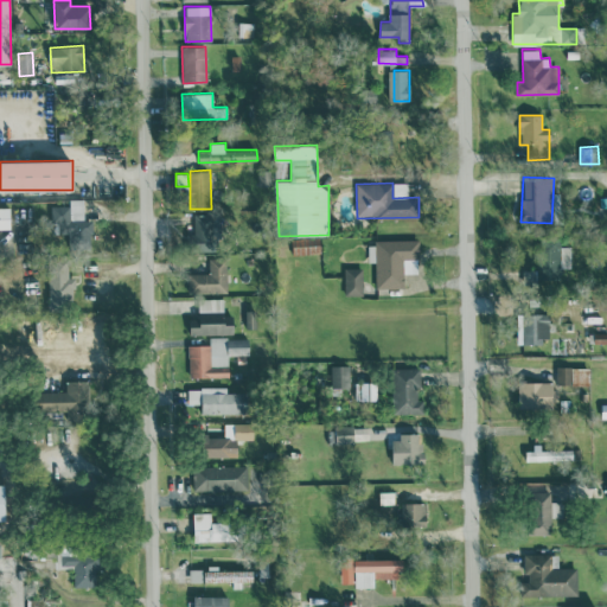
[(83,198),(69,199),(69,205),(51,205),(51,222),(58,222),(58,242),(91,241),(91,219),(84,219),(83,198)]
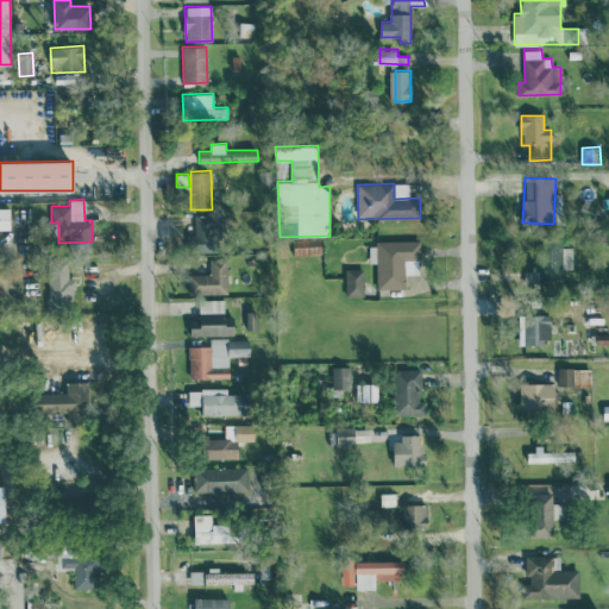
[(0,207),(0,230),(11,230),(10,207),(0,207)]
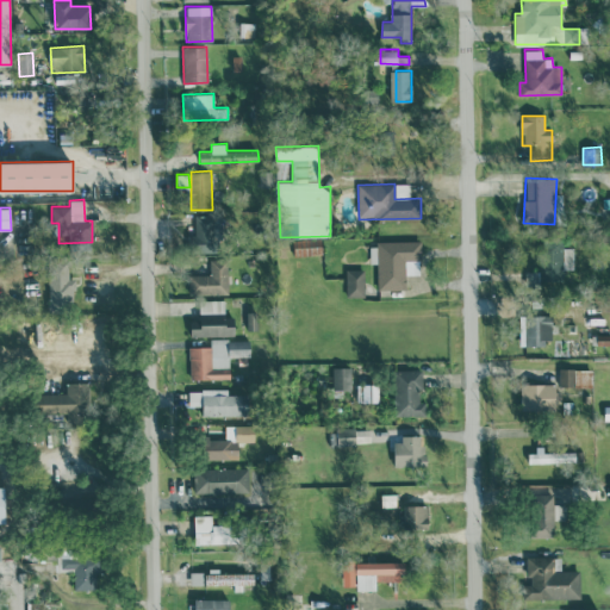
[(188,235),(188,251),(219,253),(221,216),(195,215),(194,235),(188,235)]
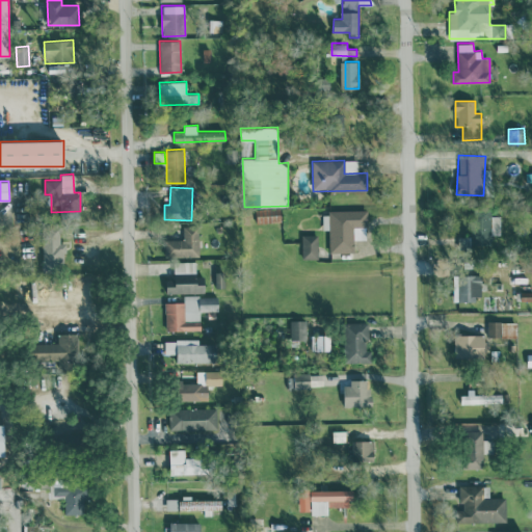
[(500,215),(490,215),(490,209),(470,210),(471,235),(457,236),(458,248),(491,247),(490,237),(501,236),(500,215)]
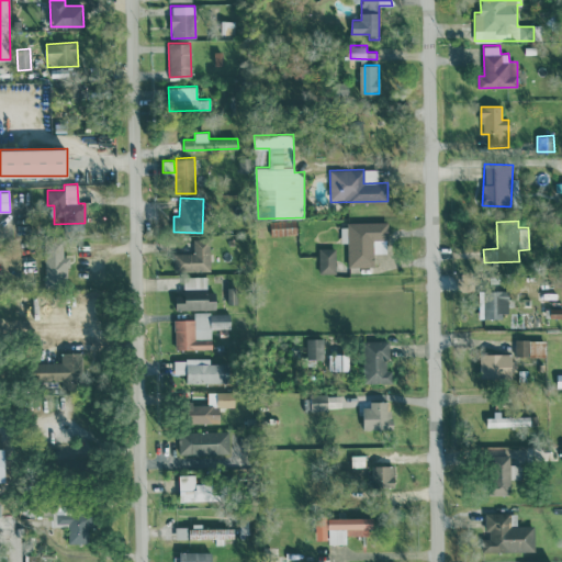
[(374,266),(373,251),(374,251),(373,239),(389,238),(389,222),(340,223),(341,243),(348,243),(348,267),(374,266)]
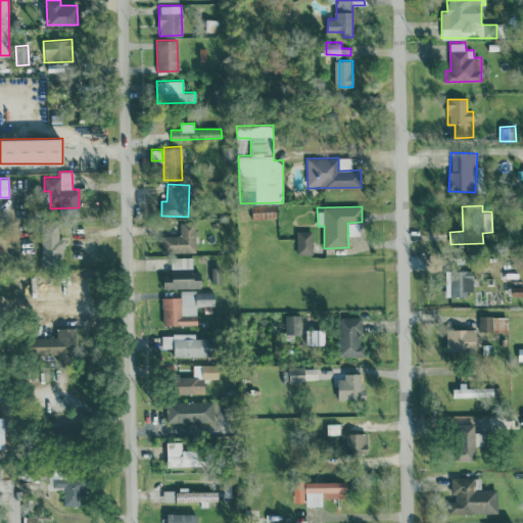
[(162,252),(196,251),(195,222),(180,222),(180,235),(161,235),(162,252)]
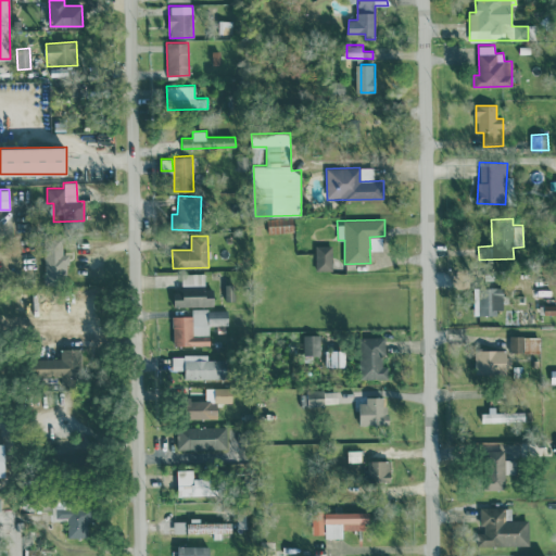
[(43,242),(45,280),(68,280),(67,254),(63,254),(62,241),(43,242)]
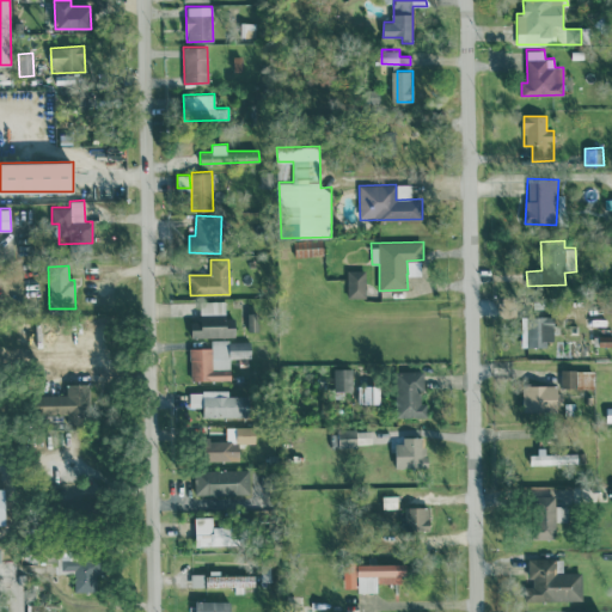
[(366,297),(365,269),(347,270),(348,298),(366,297)]
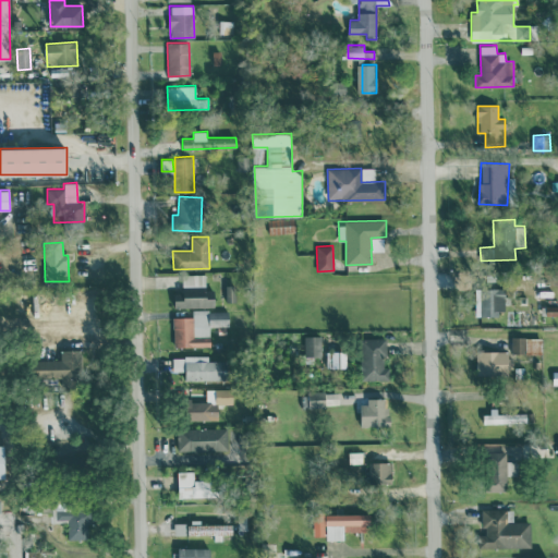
[(215,306),(215,289),(206,290),(205,274),(182,275),(183,292),(173,292),(174,307),(215,306)]
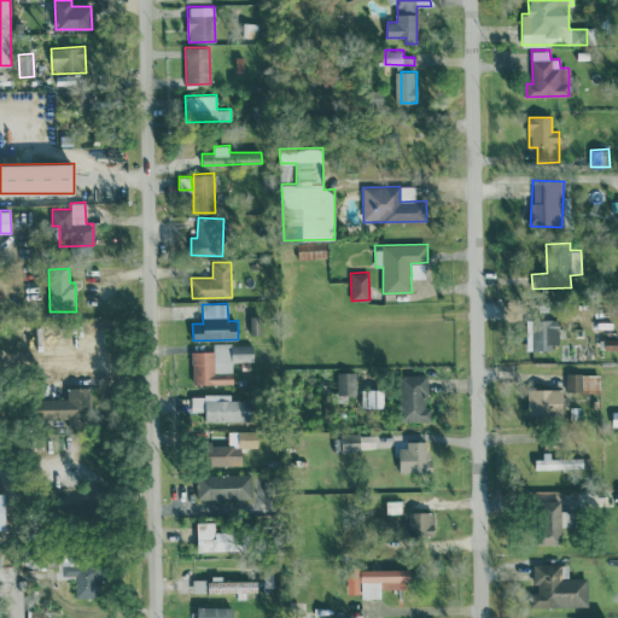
[(526,349),(559,348),(559,319),(525,319),(526,349)]
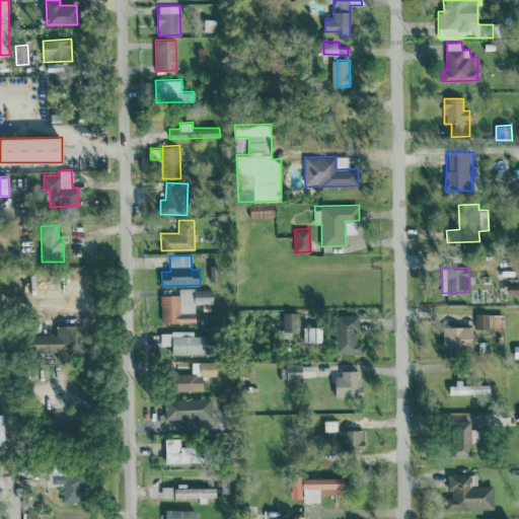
[(178,294),(160,294),(161,322),(196,321),(195,303),(213,303),(213,288),(178,288),(178,294)]
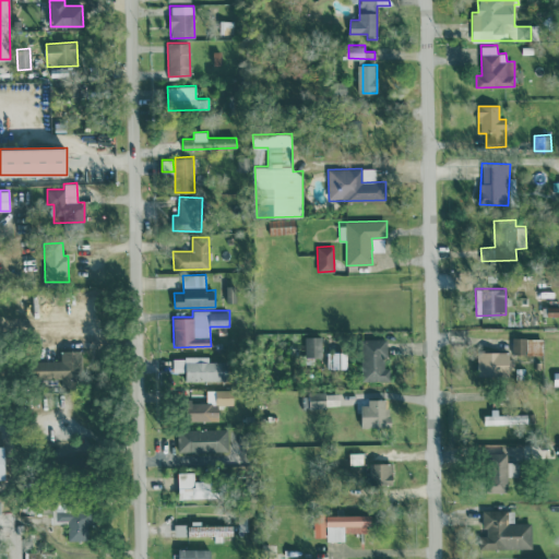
[(540,354),(542,339),(512,337),(512,353),(540,354)]
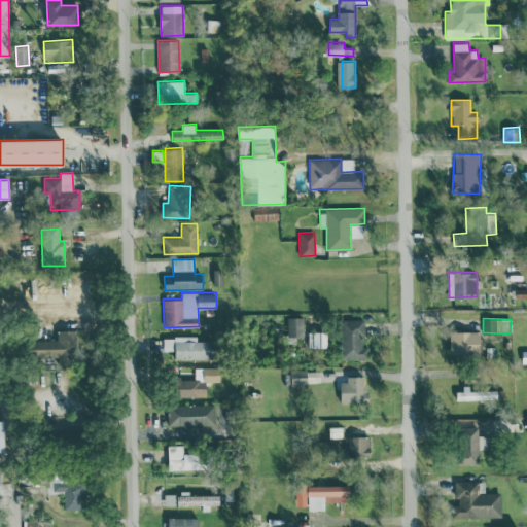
[(288,337),(299,336),(297,319),(287,320),(288,337)]
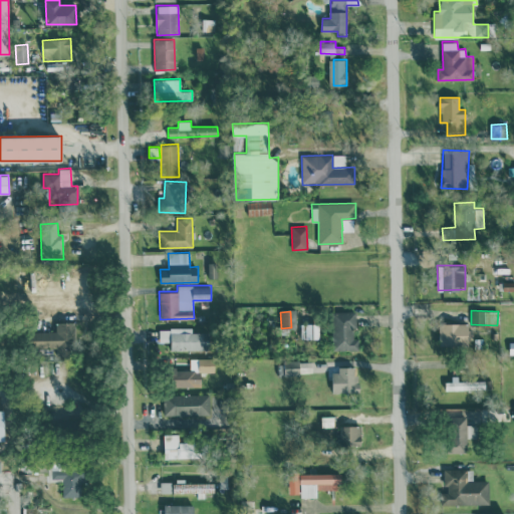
[(358,349),(358,338),(355,338),(354,311),(332,311),(332,349),(358,349)]
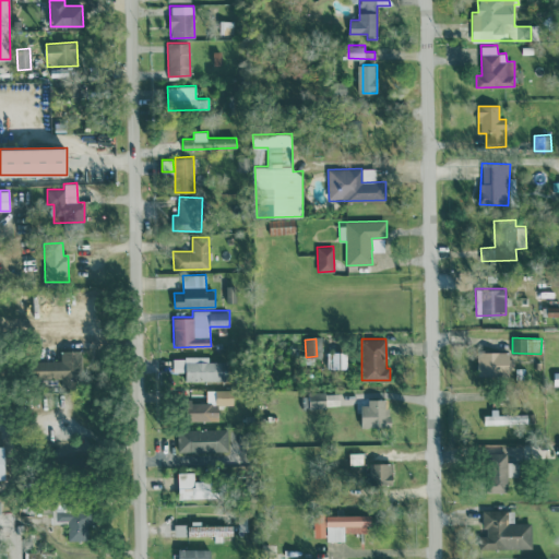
[(81,349),(60,351),(61,360),(31,360),(31,379),(61,378),(61,388),(82,388),(81,349)]
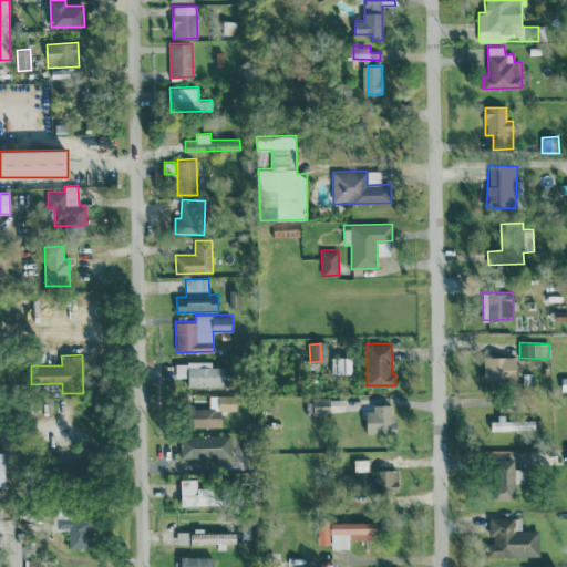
[(516,357),(484,357),(484,381),(516,380),(516,357)]
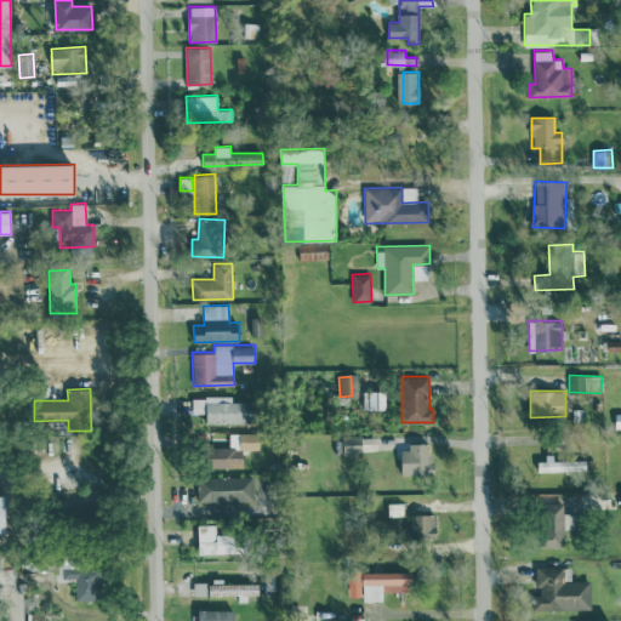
[(206,422),(252,423),(252,402),(232,402),(232,397),(192,396),(192,414),(206,414),(206,422)]
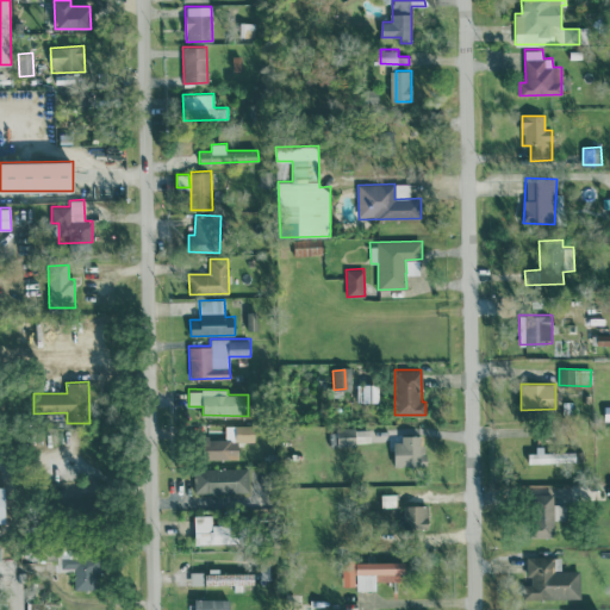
[(225,425),(225,439),(204,439),(204,460),(238,459),(238,441),(255,441),(255,424),(225,425)]
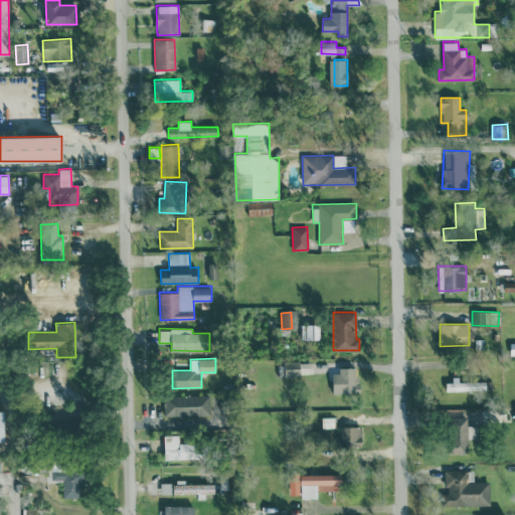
[(279,362),(279,375),(313,374),(312,361),(279,362)]
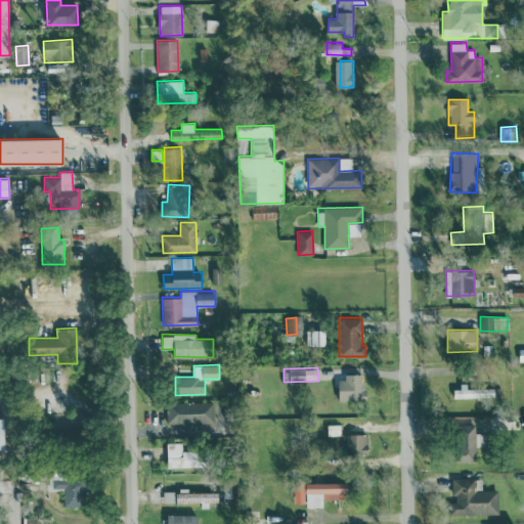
[(339,400),(364,400),(363,374),(345,374),(345,379),(339,379),(339,400)]
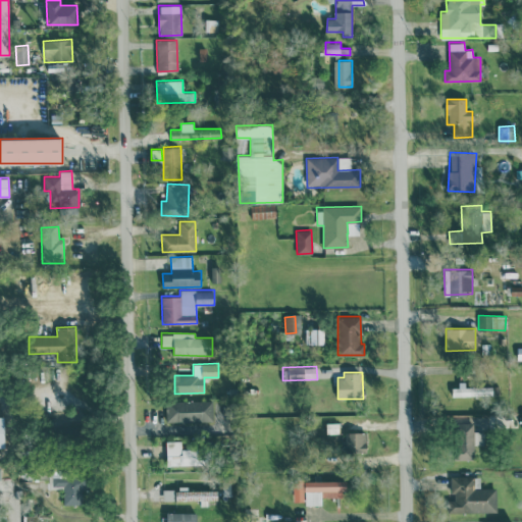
[(452,386),(453,396),(492,395),(492,385),(452,386)]
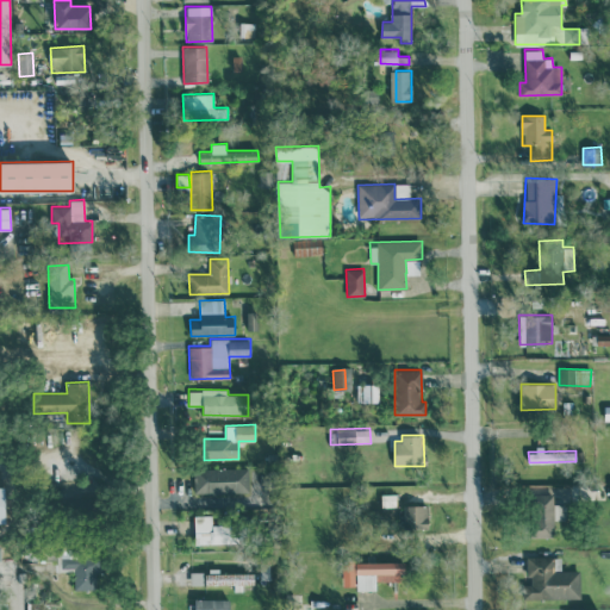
[(194,493),(249,492),(248,467),(193,468),(194,493)]
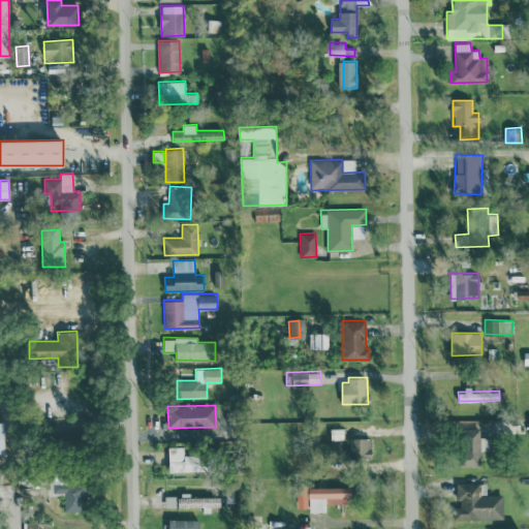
[(479,466),(479,449),(490,450),(490,437),(479,437),(479,428),(461,428),(460,465),(479,466)]
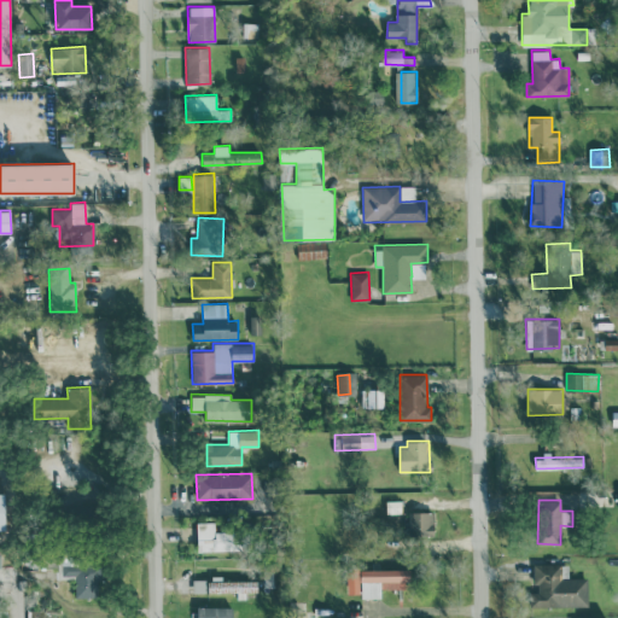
[(409,535),(433,536),(435,512),(409,511),(409,535)]
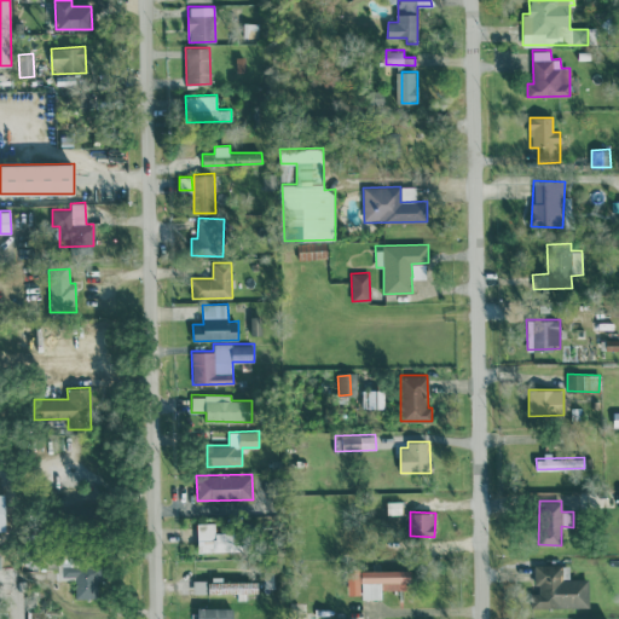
[(196,522),(197,551),(242,550),(241,530),(215,531),(215,522),(196,522)]
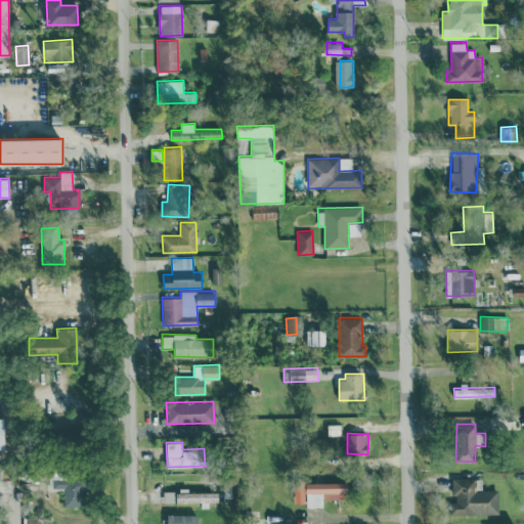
[(64,507),(85,506),(84,477),(66,478),(66,470),(48,471),(49,491),(63,490),(64,507)]
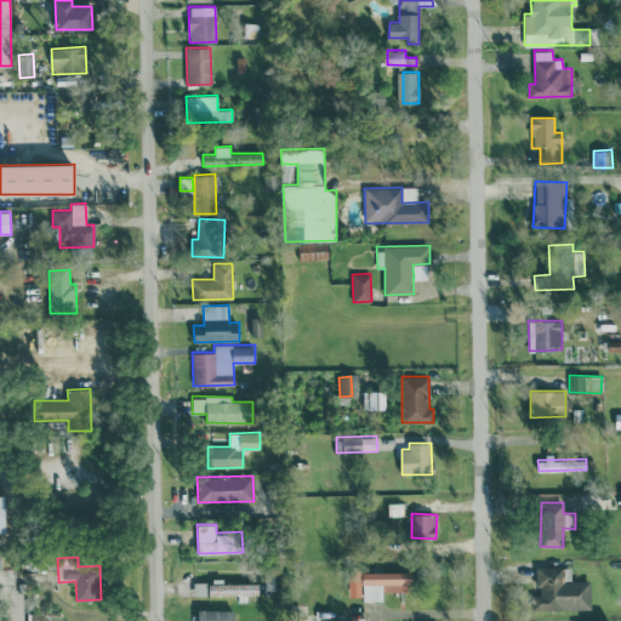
[(531,609),(591,610),(591,581),(571,581),(571,567),(537,567),(536,594),(533,594),(531,609)]
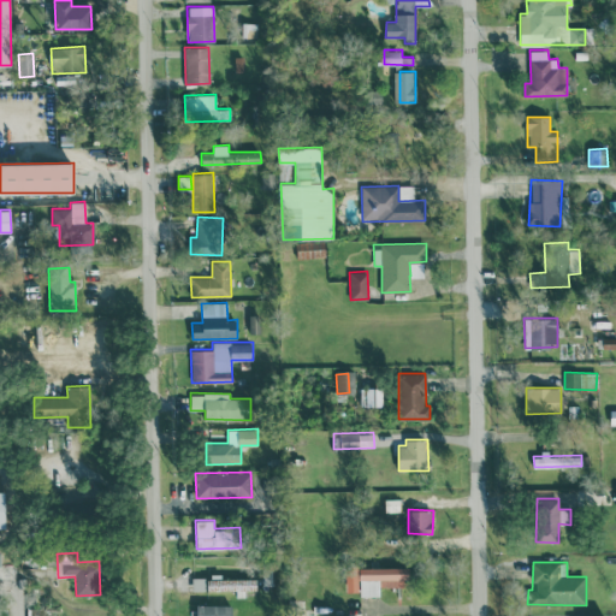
[(409,587),(409,568),(345,567),(345,591),(360,592),(360,596),(379,596),(379,586),(409,587)]
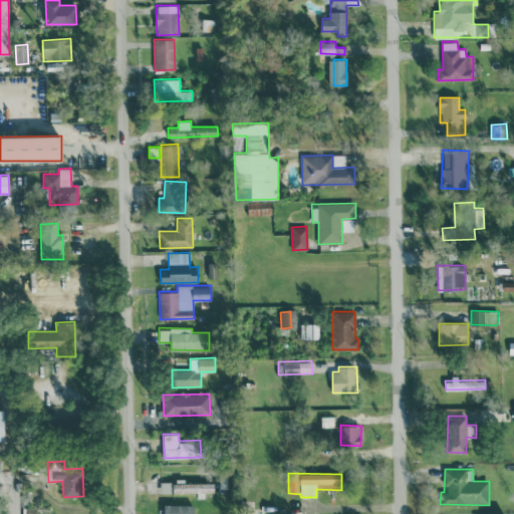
[(214,482),(185,482),(185,479),(174,478),(174,492),(197,493),(197,496),(214,496),(214,482)]
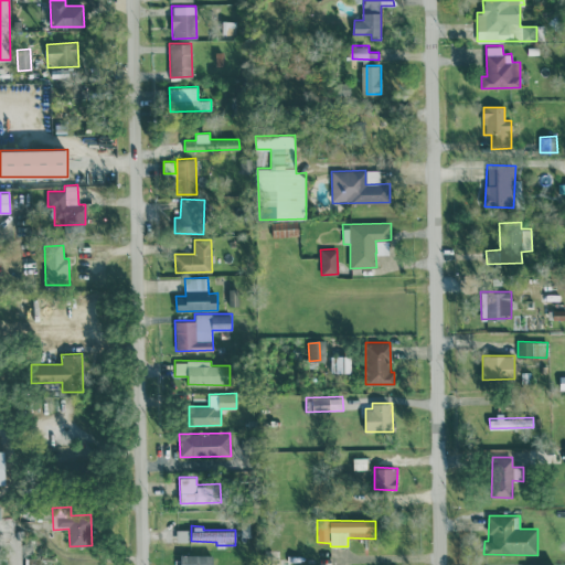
[(176,541),(188,542),(188,530),(177,529),(176,541)]
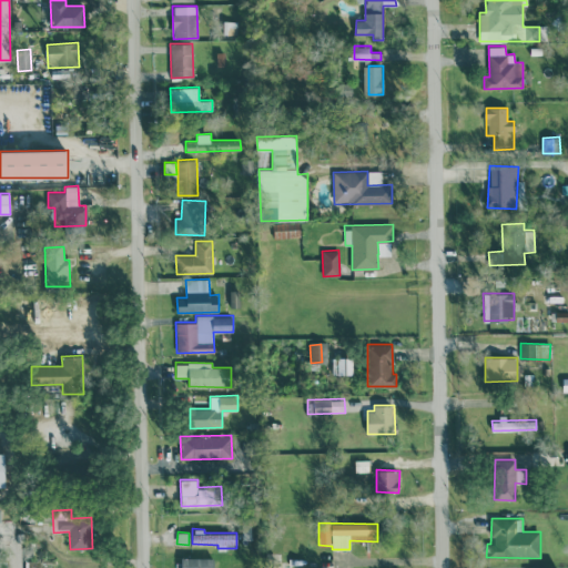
[(213,567),(214,558),(181,557),(181,567),(213,567)]
